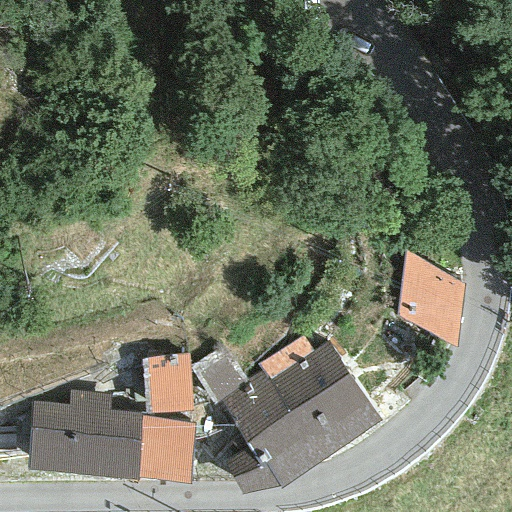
[(462,283),(405,251),(395,315),(456,347),(462,283)]
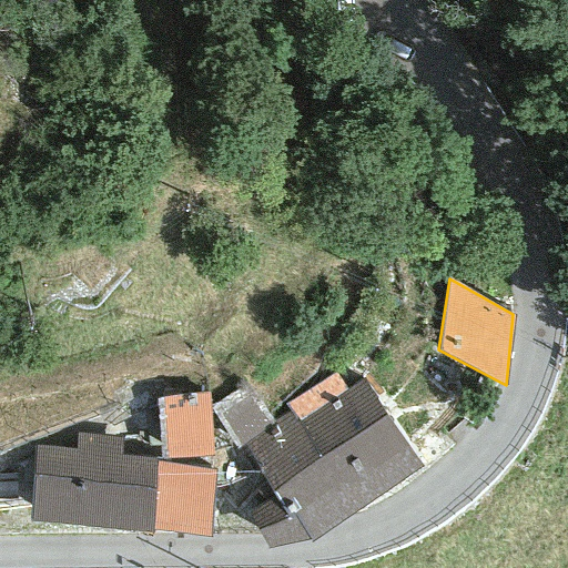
[(334,374),(285,402),(293,415),(243,444),(274,496),(246,513),(266,549),(280,548),(310,541),(421,465),(366,379),(344,392),(334,374)]
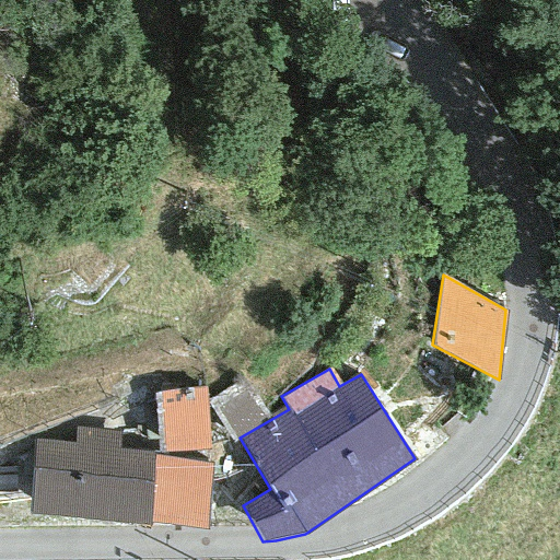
[(152,392),(156,452),(209,448),(206,388),(152,392)]
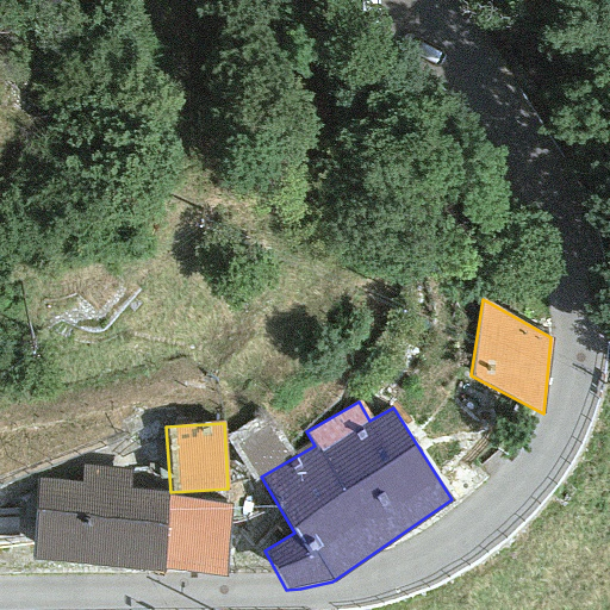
[(129,470),(79,465),(78,483),(37,480),(31,561),(162,572),(168,498),(169,492),(128,490),(129,470)]
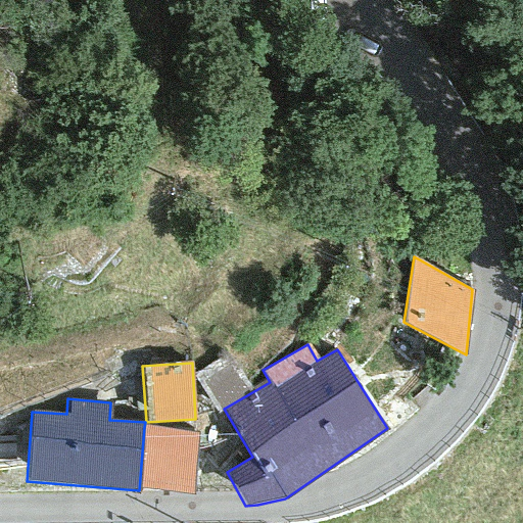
[(196,434),(144,427),(139,490),(191,495),(196,434)]
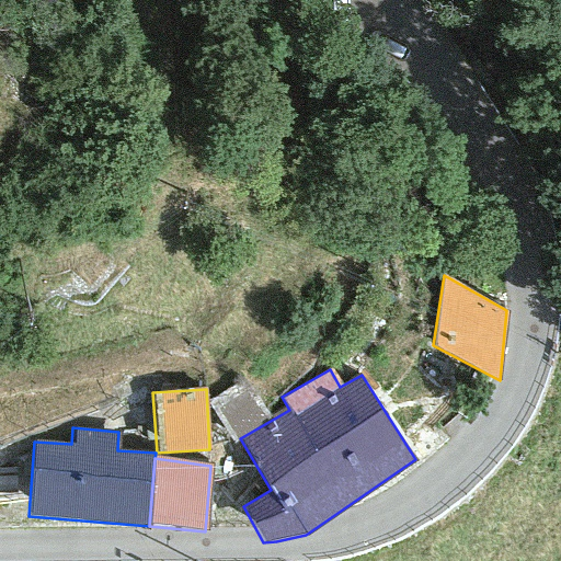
All buildings are outlined.
